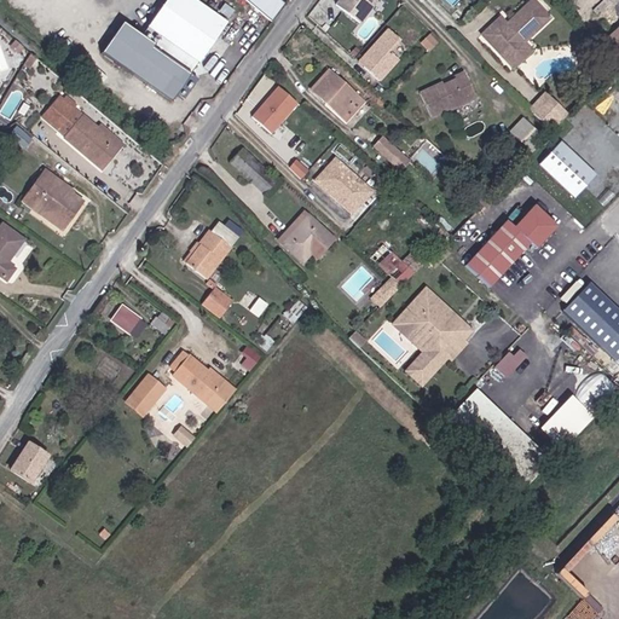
[(190,75),(227,23),(194,0),(166,0),(142,35),(154,45),(152,48),(190,75)]
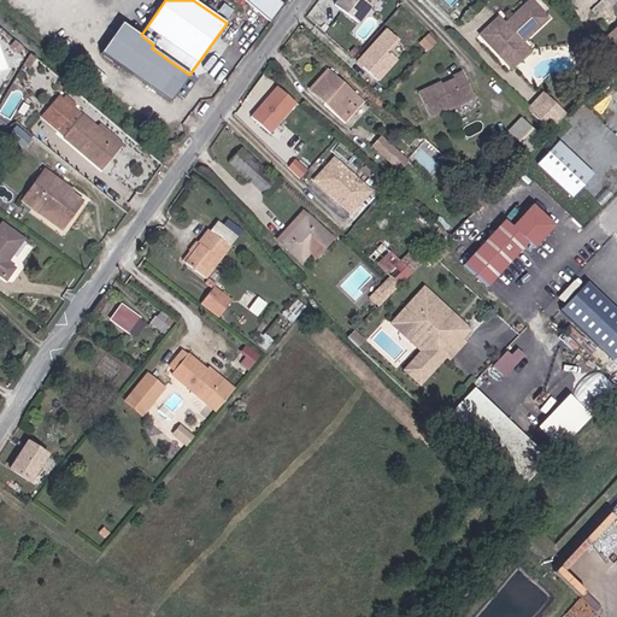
[(358,25),(377,0),(340,0),(335,6),(358,25)]
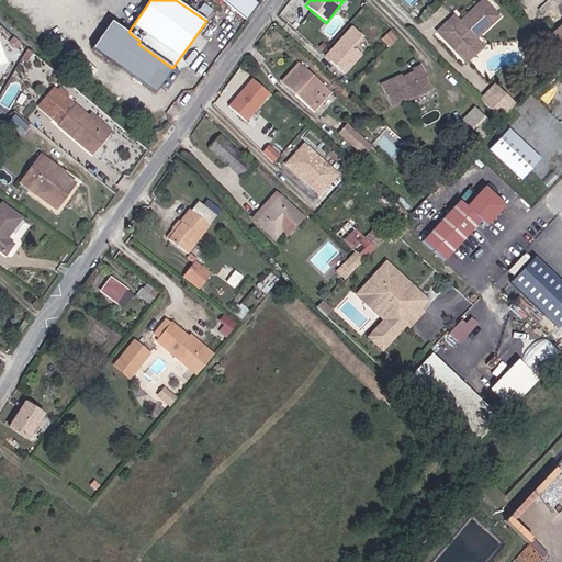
[(485,0),(484,0),(464,19),(467,21),(463,24),(461,22),(456,15),(439,33),(460,55),(478,38),(501,17),(485,0)]
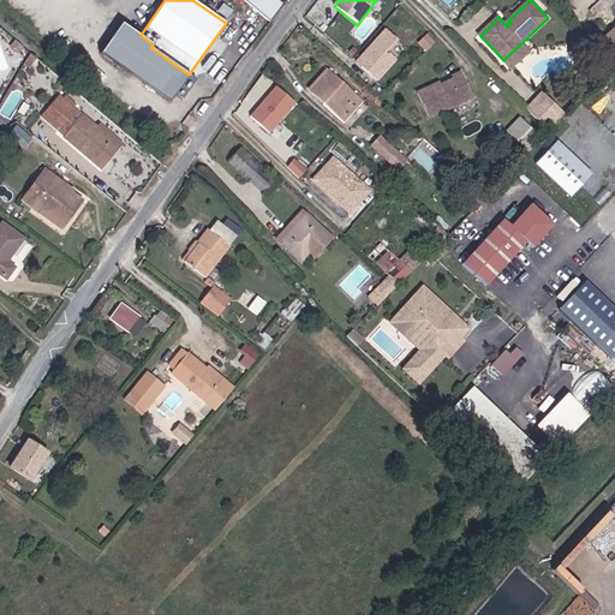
[(449,16),(455,22),(461,16),(455,10),(449,16)]
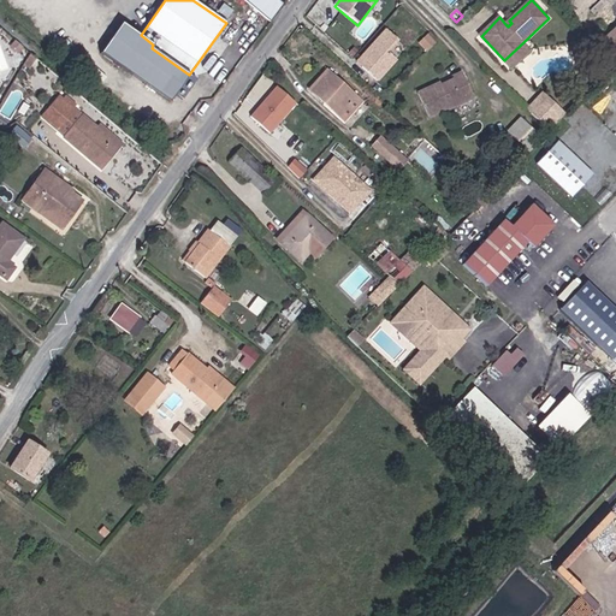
[(615,27),(602,40),(615,55),(615,27)]
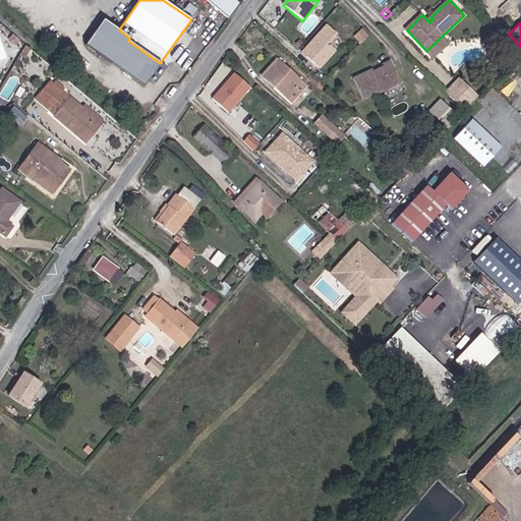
[(336,35),(327,26),(306,50),(310,53),(306,58),(320,69),(336,51),(328,44),(336,35)]
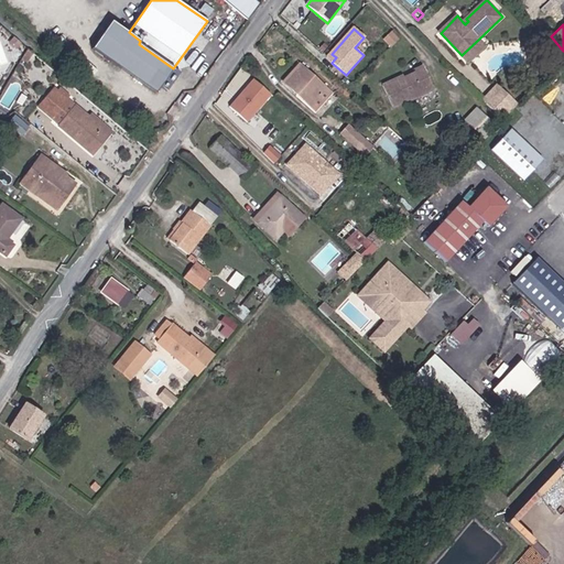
[(384,45),(389,51),(401,39),(397,34),(384,45)]
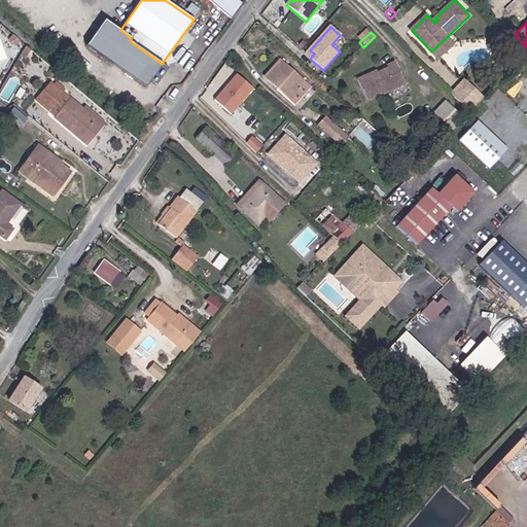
[(454,43),(448,36),(431,51),(437,59),(454,43)]
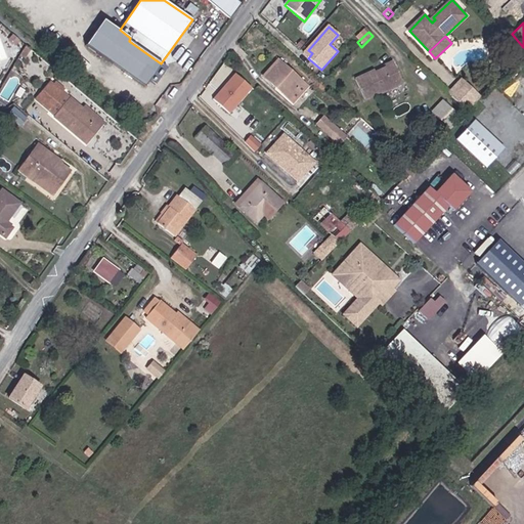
[(304,54),(308,58),(312,53),(308,50),(304,54)]
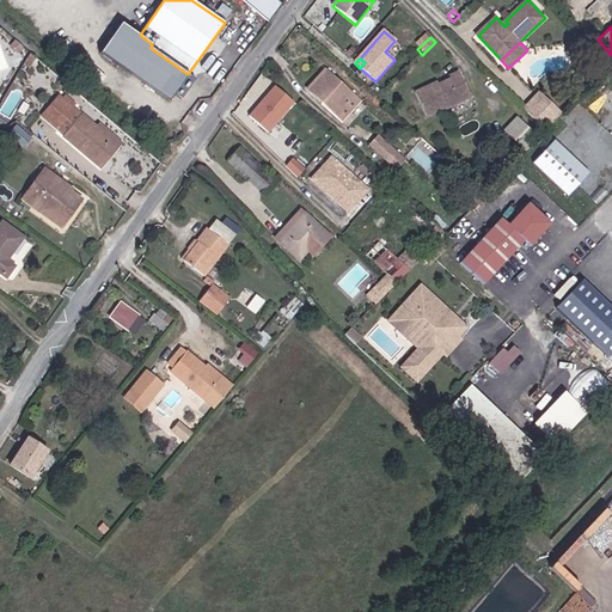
[(307,90),(323,103),(325,99),(340,112),(354,96),(324,71),(307,90)]
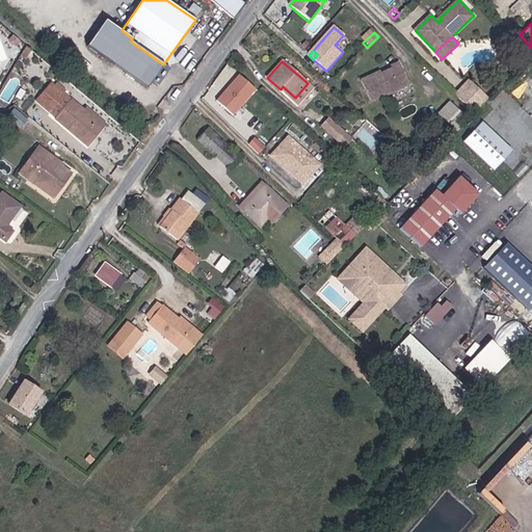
[(392,69),(380,74),(375,76),(374,73),(361,79),(370,101),(386,94),(387,95),(409,84),(399,61),(391,65),(392,69)]
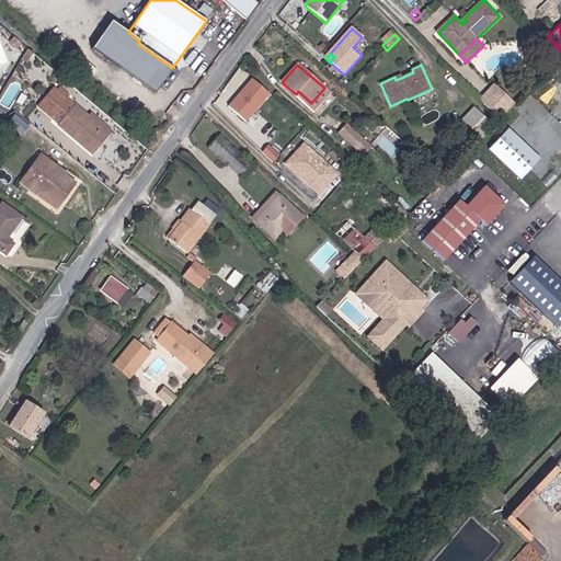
[(245,123),(270,94),(252,79),(228,107),(245,123)]
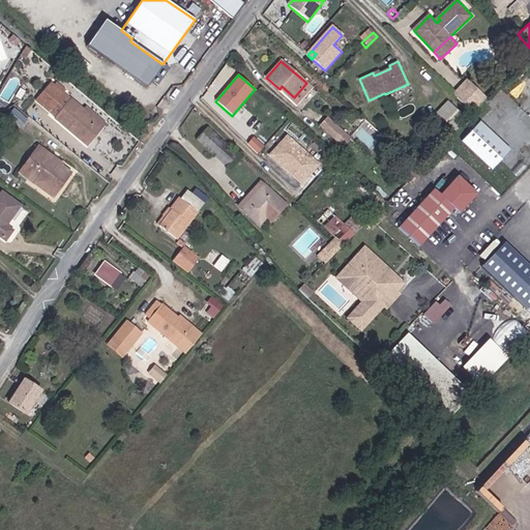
[(487,102),(489,100),(470,82),(468,84),(487,102)]
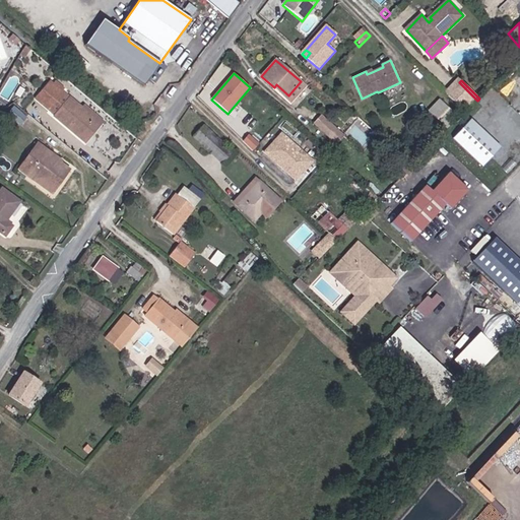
[(465,113),(477,101),(459,82),(447,94),(465,113)]
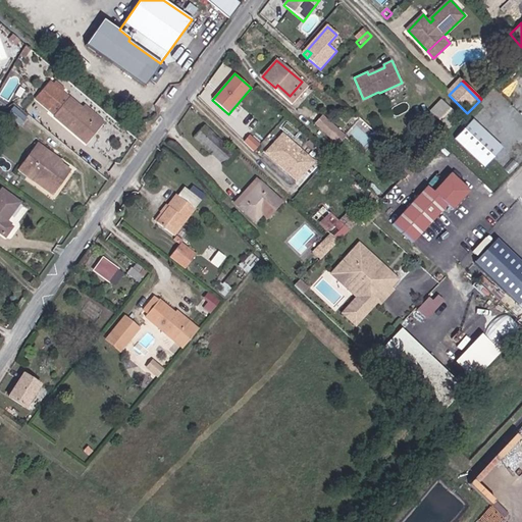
[(277,85),(275,88),(288,98),(290,96),(277,85)]
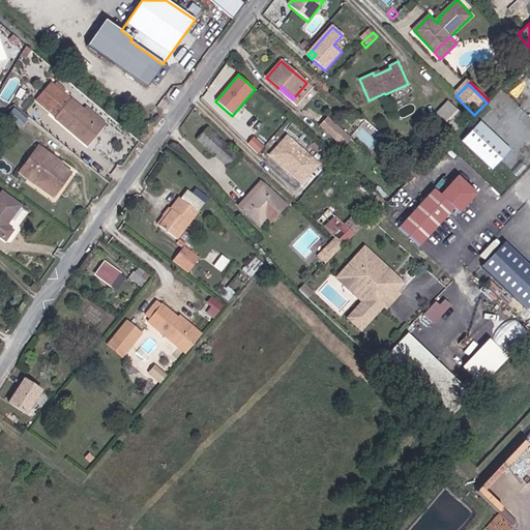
[(88,131),(78,121),(58,104),(61,98),(54,91),(50,95),(47,93),(35,106),(48,118),(46,120),(51,126),(51,127),(79,154),(91,141),(85,136),(88,131)]
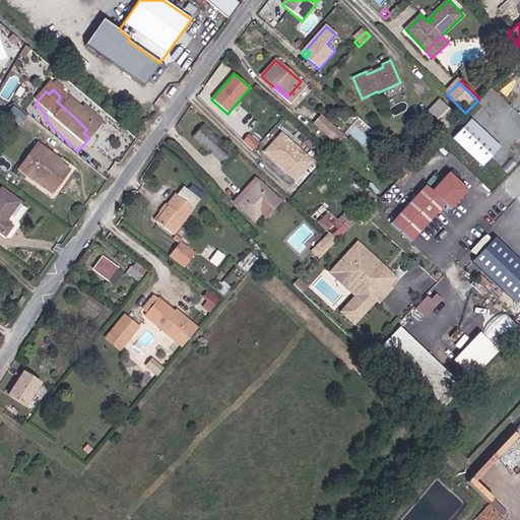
[(448,129),(459,119),(441,102),(431,112),(448,129)]
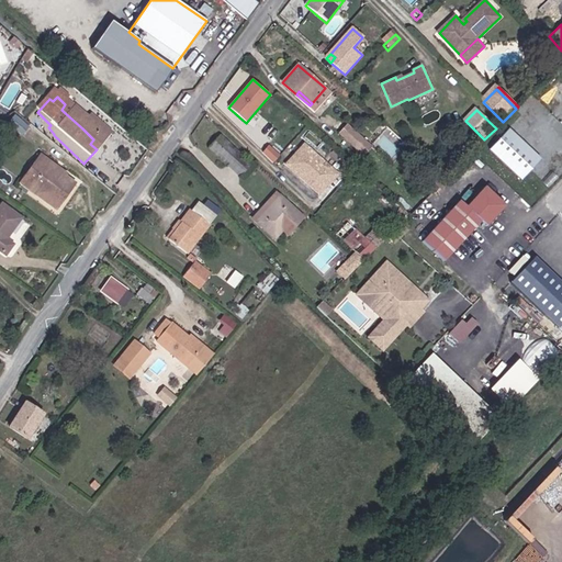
[(48,127),(51,125),(37,112),(34,115),(48,127)]
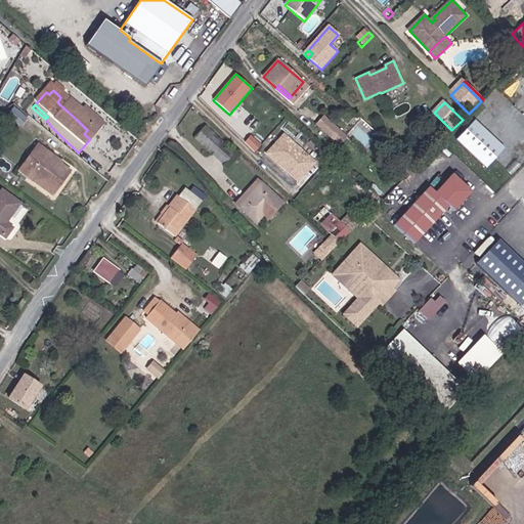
[(14,132),(19,126),(9,115),(3,121),(14,132)]
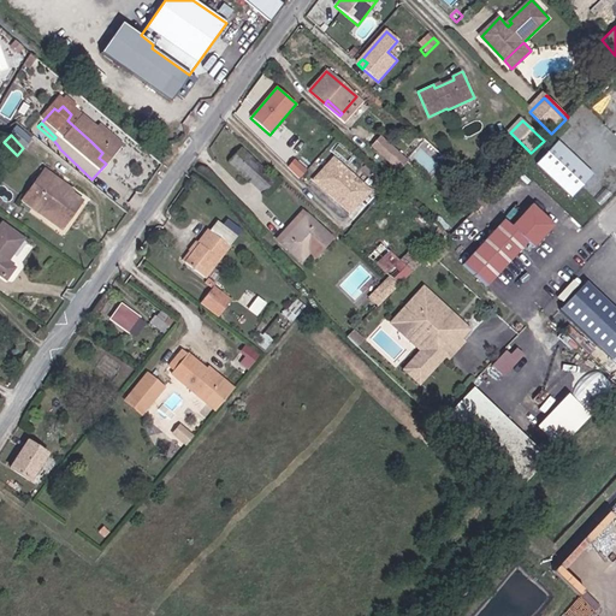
[(106,164),(114,155),(94,136),(90,141),(102,153),(99,158),(106,164)]
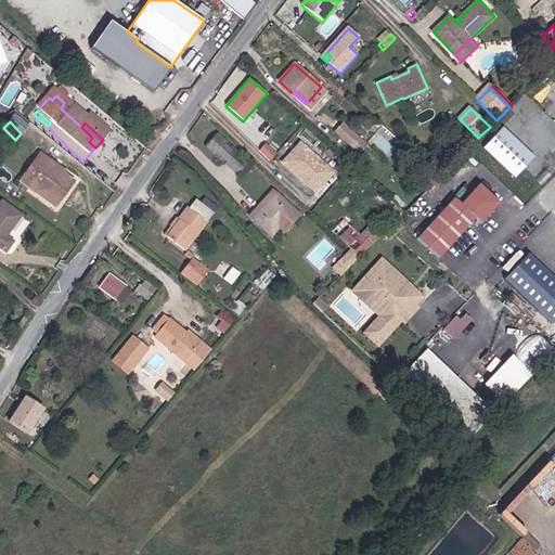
[(335,130),(349,143),(356,138),(357,136),(343,123),(335,130)]
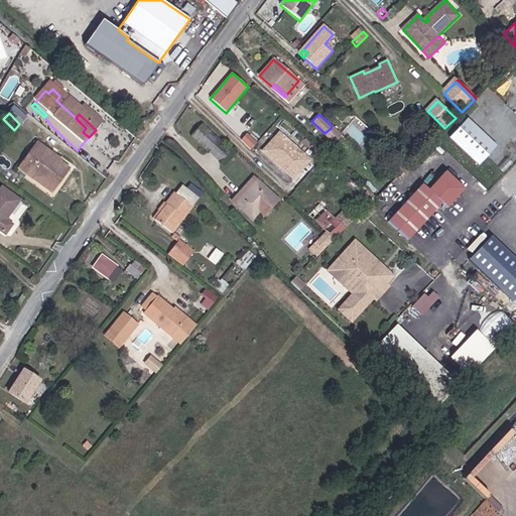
[(185,131),(208,151),(219,139),(197,119),(185,131)]
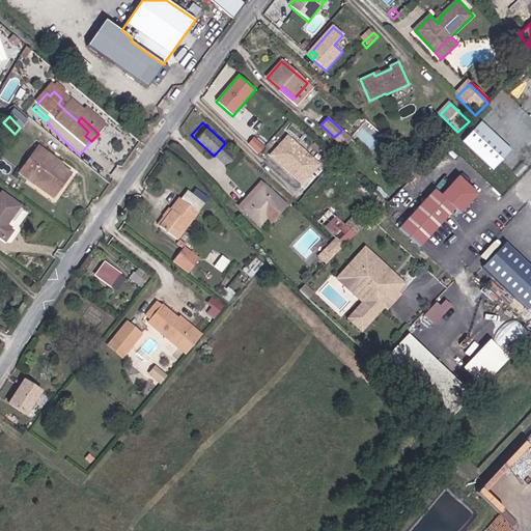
[(481,123),(463,142),(493,172),(511,154),(481,123)]
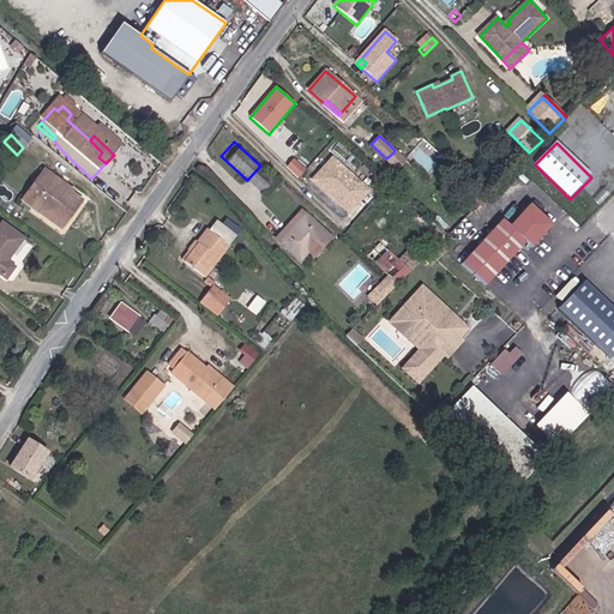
[(393,152),(386,158),(393,164),(399,157),(393,152)]
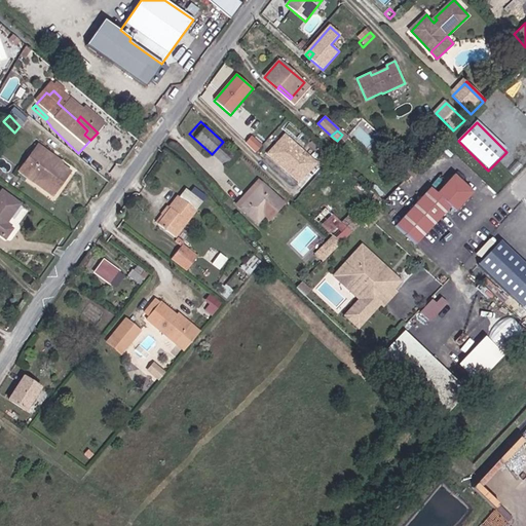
[(245,142),(257,152),(263,144),(252,134),(245,142)]
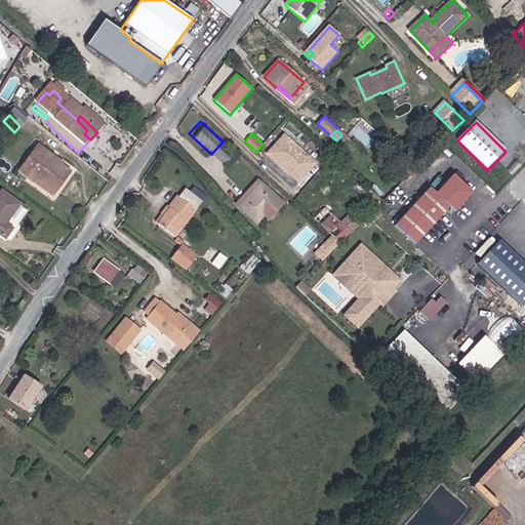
[(316,162),(286,136),(269,156),(298,182),(316,162)]
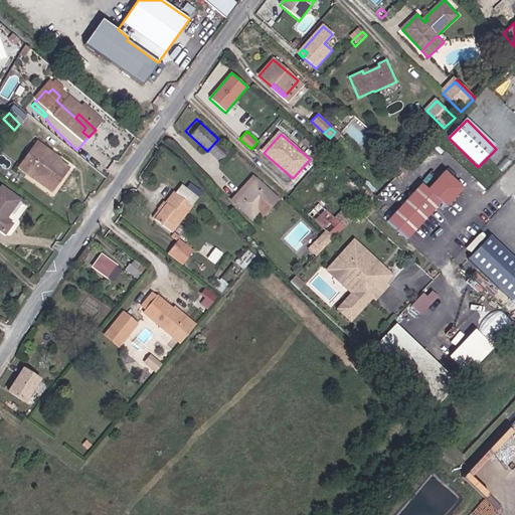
[(218,139),(207,151),(219,161),(229,150),(218,139)]
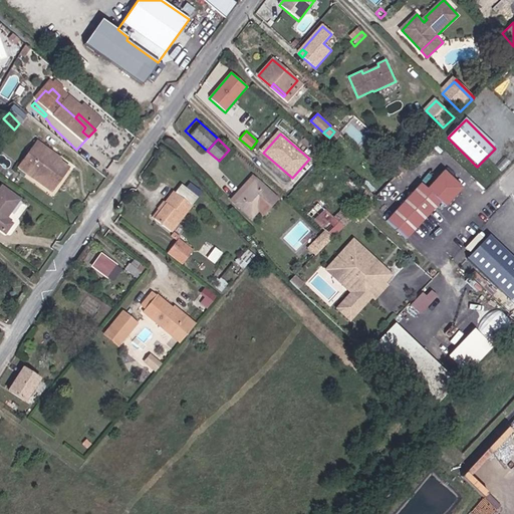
[(45,200),(61,176),(44,164),(46,162),(30,152),(15,174),(29,184),(27,187),(45,200)]
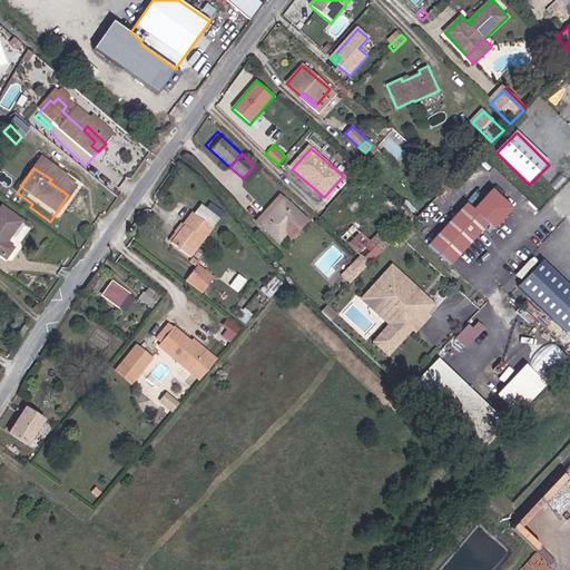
[(434,186),(441,193),(451,182),(444,176),(434,186)]
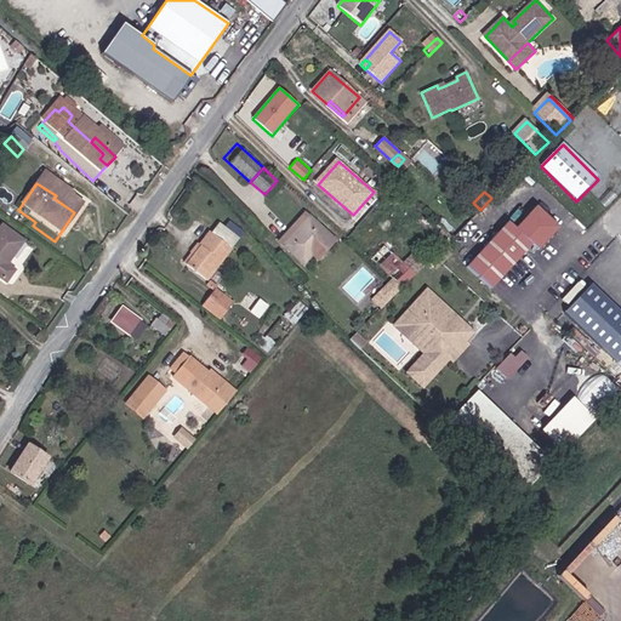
[(536,251),(558,229),(535,208),(514,228),(507,222),(466,266),(489,289),(530,246),(536,251)]
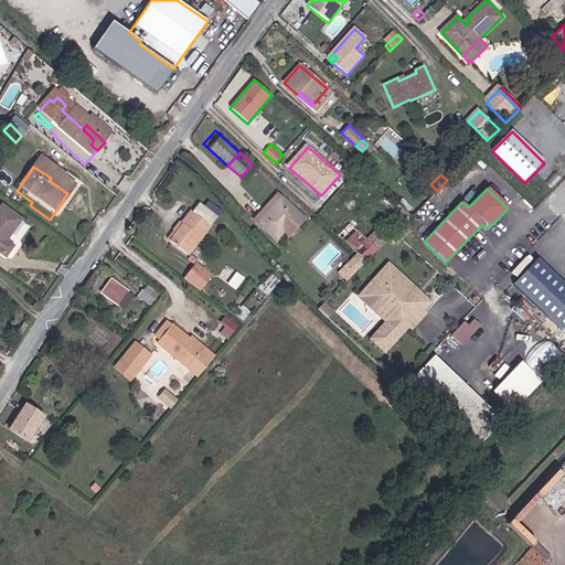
[(30,205),(32,202),(17,191),(13,194),(30,205)]
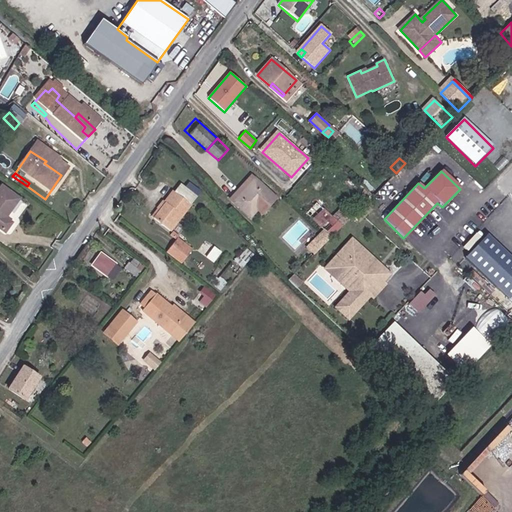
[(231,199),(235,202),(255,179),(251,176),(231,199)]
